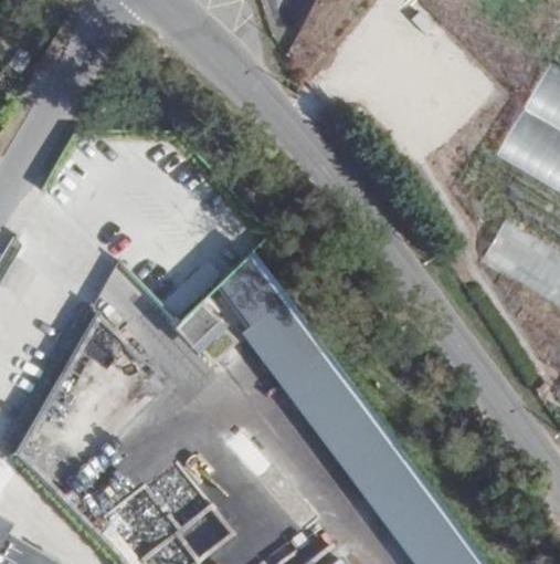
[(559,74),(547,68),(497,165),(559,196),(559,74)]
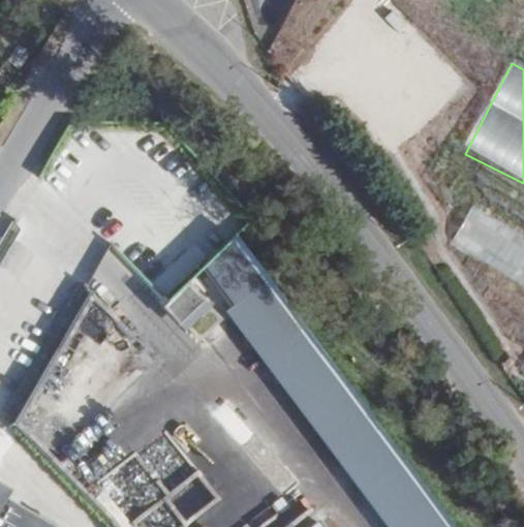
[(194,243),(203,251),(224,230),(194,199),(161,231),(183,254),(194,243)]
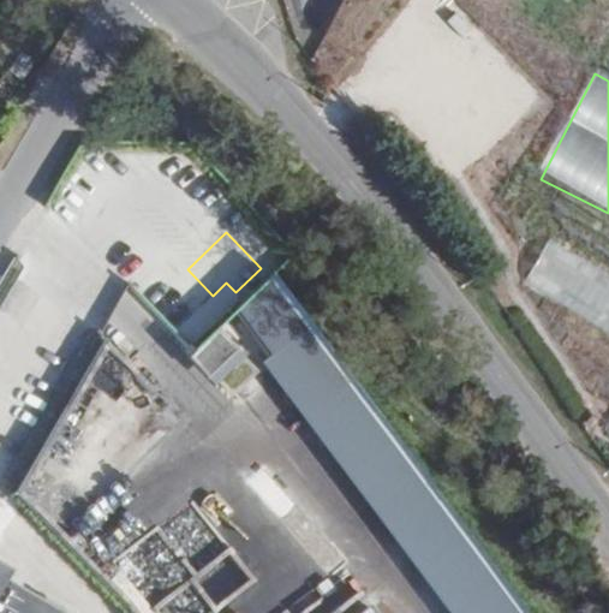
[(608,278),(539,248),(520,292),(608,332),(608,278)]
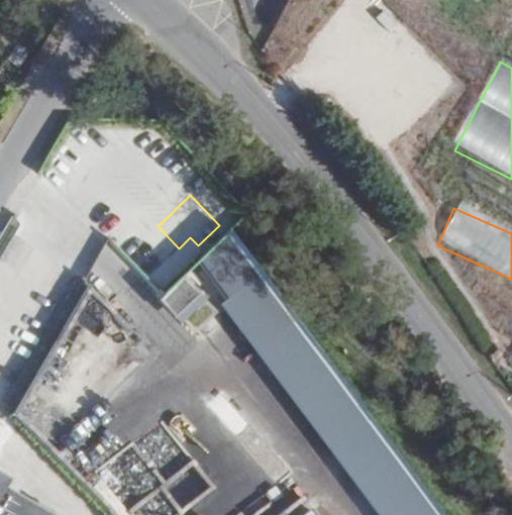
[(226,306),(367,514),(434,514),(245,234),(160,292),(187,332),(226,306)]
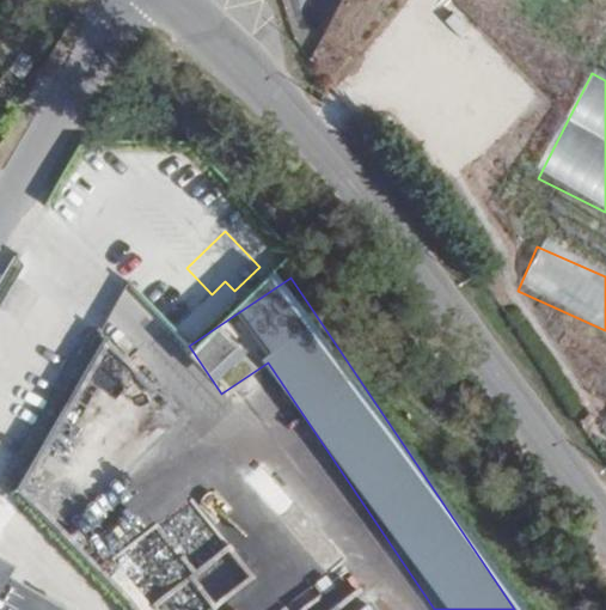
[(222,548),(157,607),(159,609),(207,609),(246,575),(222,548)]
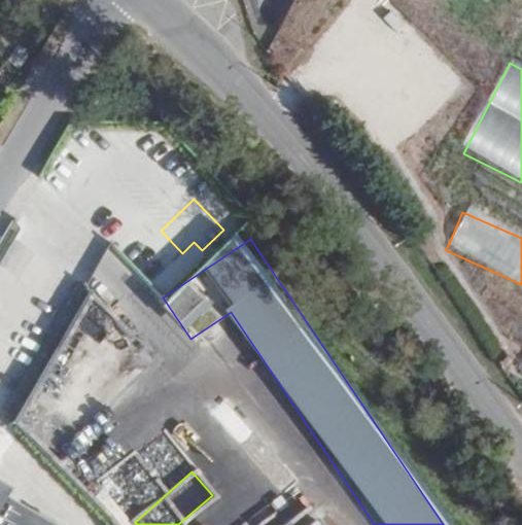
[(32,524),(0,505),(0,524),(32,524)]
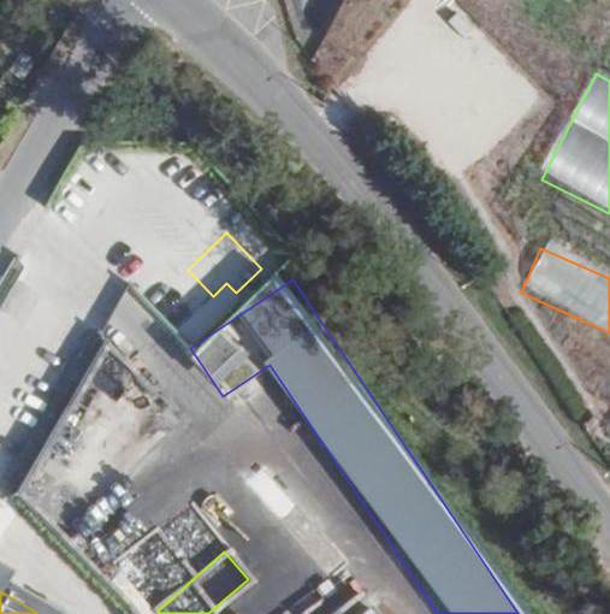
[(394,613),(385,602),(368,613),(360,601),(339,613),(394,613)]
